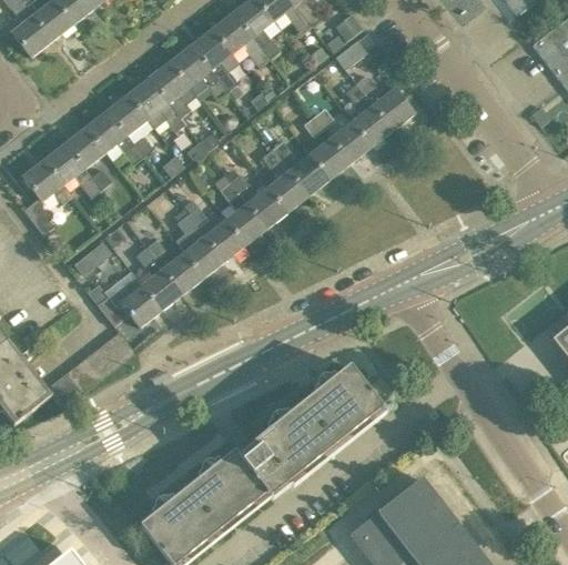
[(52,41),(32,14),(20,0),(2,0),(9,9),(10,8),(21,23),(11,31),(31,58),(52,41)]
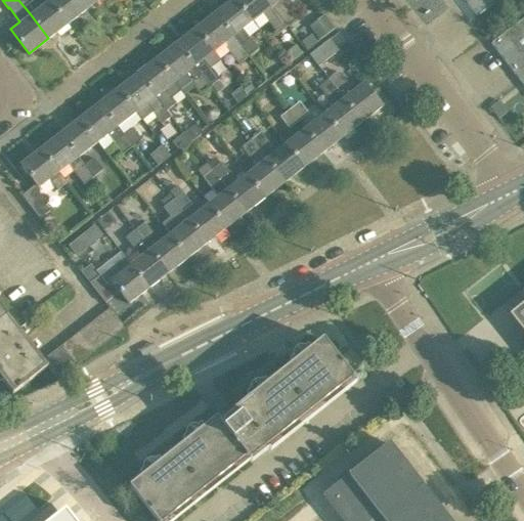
[(18,0),(30,13),(48,38),(68,23),(50,0),(48,0),(40,6),(35,0),(18,0)]
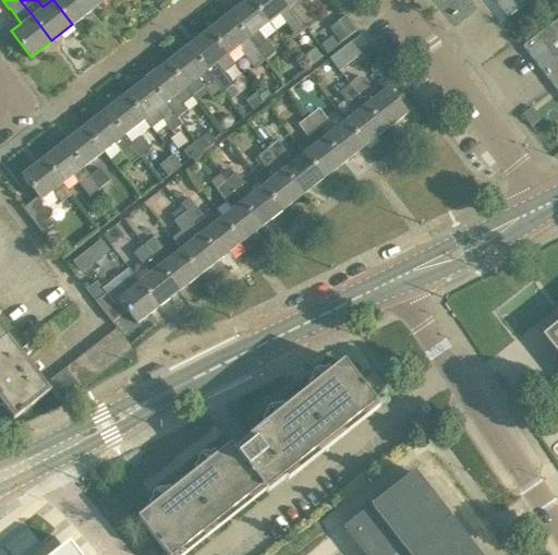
[(53,0),(72,24),(93,8),(86,0),(53,0)]
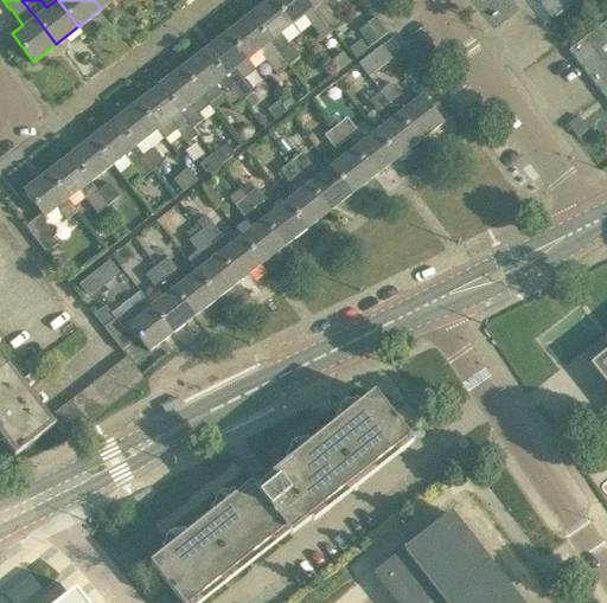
[(264,0),(249,13),(270,40),(288,63),(299,55),(288,40),(287,42),(280,32),(293,23),(274,0),(264,0)]
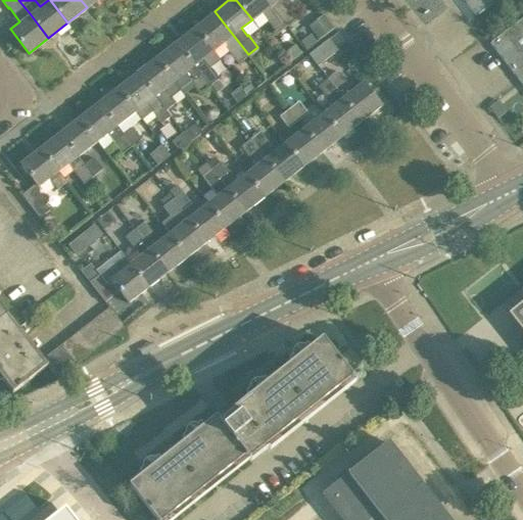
[(277,32),(287,24),(278,11),(277,12),(271,5),(272,4),(269,0),(236,0),(252,19),(262,12),(277,32)]
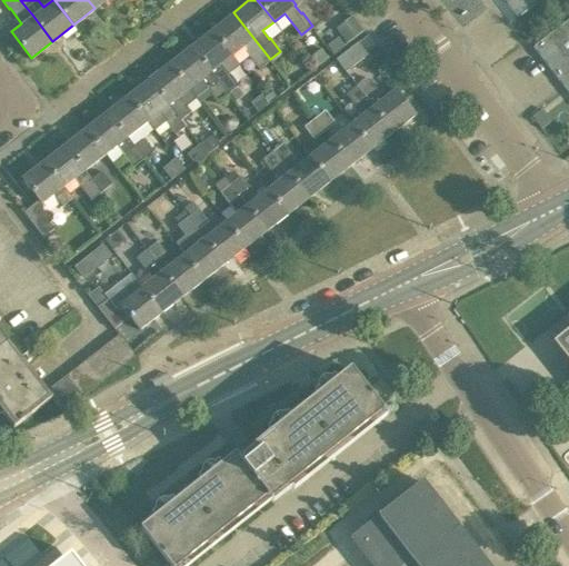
[(295,6),(301,13),(302,12),(312,26),(322,18),(312,5),(311,6),(307,0),(292,0),(296,5),(295,6)]
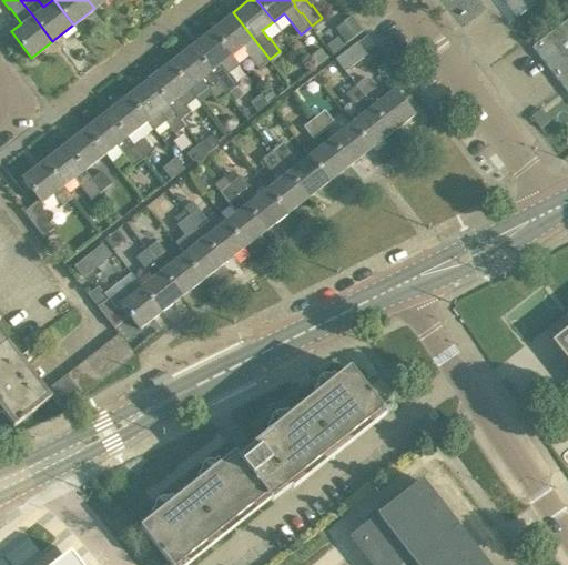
[(504,0),(516,16),(536,0),(504,0)]
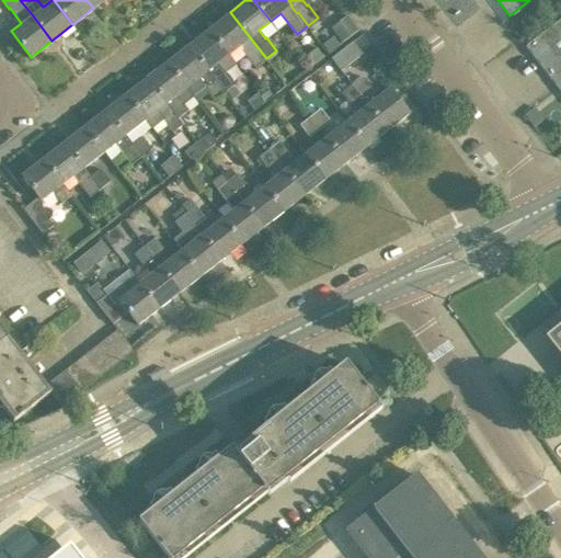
[(250,37),(230,12),(209,29),(229,54),(239,45),(255,67),(266,58),(250,37)]
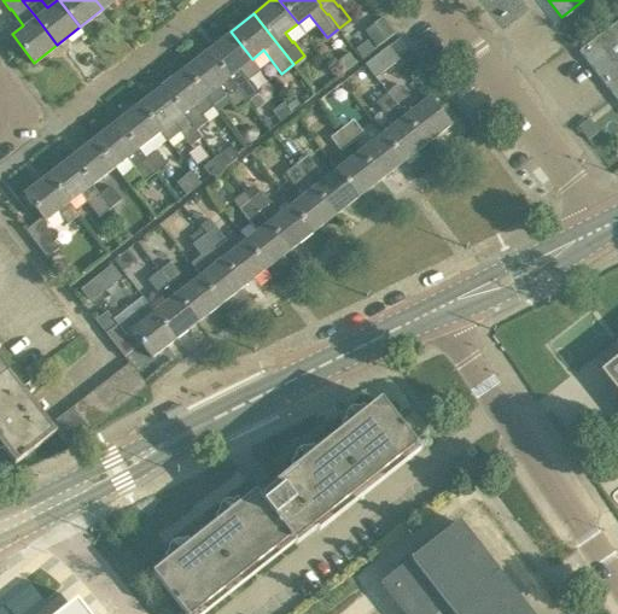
[(617,17),(578,48),(613,92),(617,99),(617,17)]
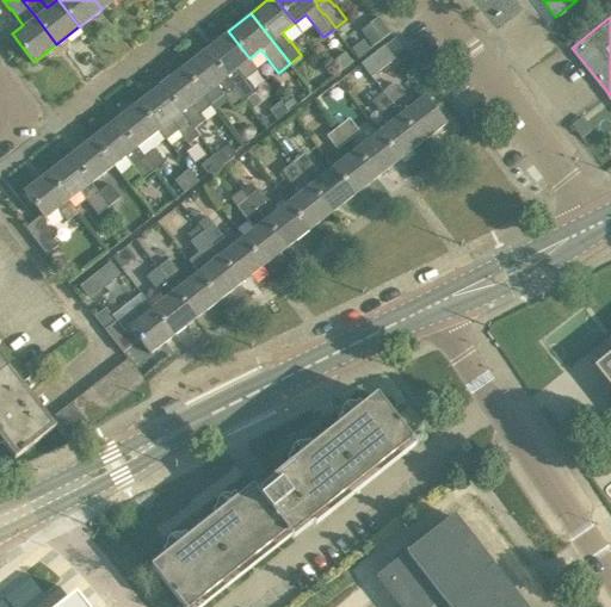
[(205,48),(227,75),(245,98),(255,91),(238,67),(250,59),(228,31),(205,48)]
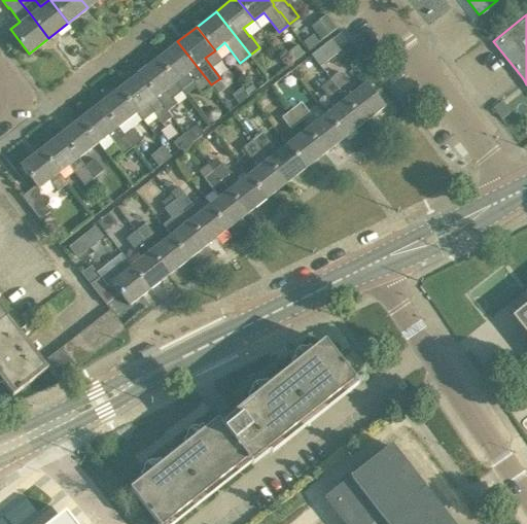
[(320,66),(341,49),(330,38),(311,54),(320,66)]
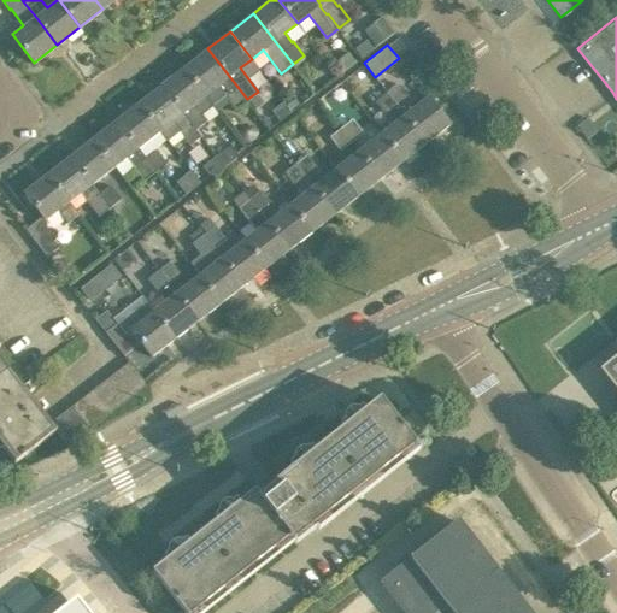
[(229,76),(207,48),(184,66),(206,94),(217,86),(235,108),(247,99),(229,76)]
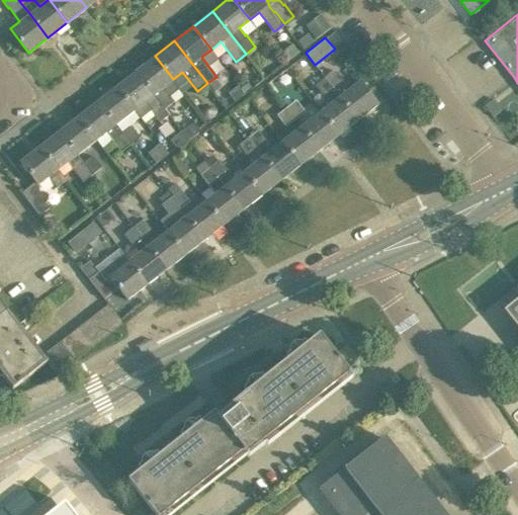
[(178,87),(173,79),(155,56),(136,71),(164,108),(174,100),(169,94),(178,87)]
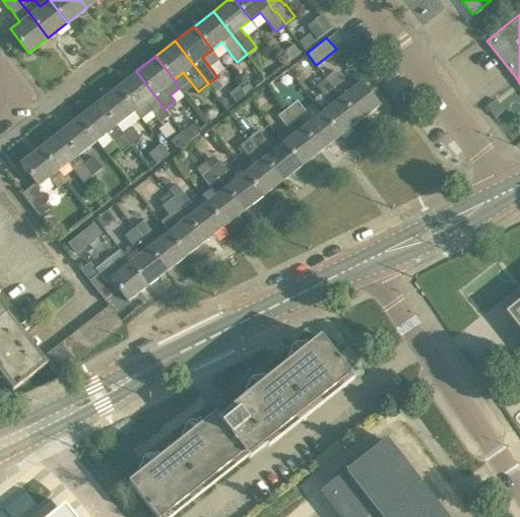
[(313,62),(303,69),(314,84),(324,77),(313,62)]
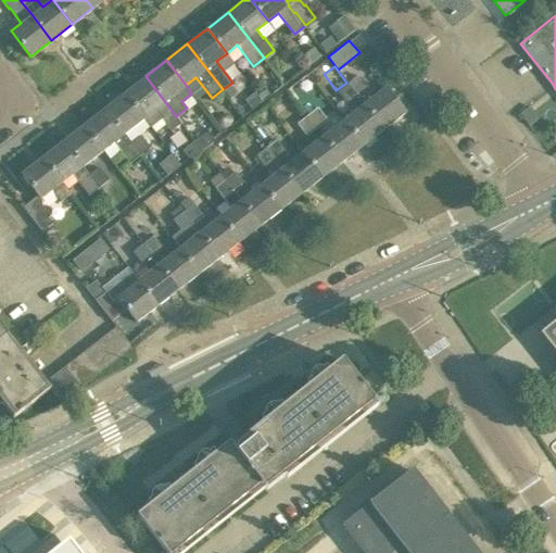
[(349,80),(366,102),(386,126),(405,111),(386,87),(375,95),(358,73),(349,80)]
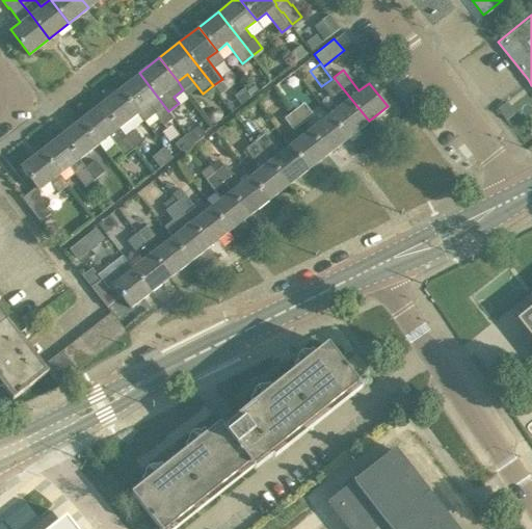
[(174,116),(168,111),(139,73),(118,88),(137,112),(148,104),(163,125),(174,116)]
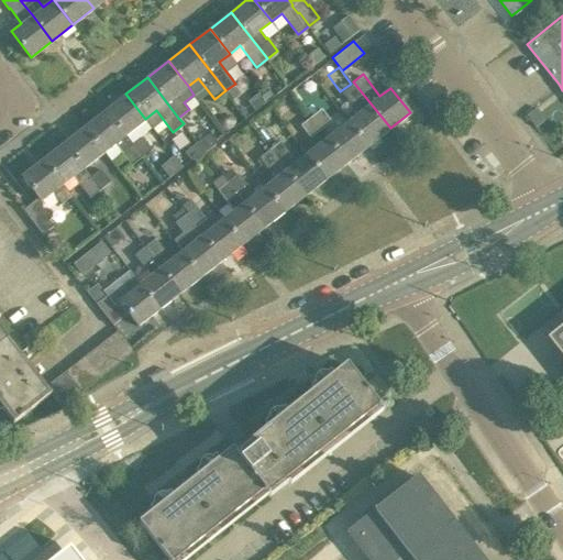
[(390,128),(371,103),(353,81),(342,91),(352,105),(353,103),(360,112),(349,120),(368,145),(390,128)]
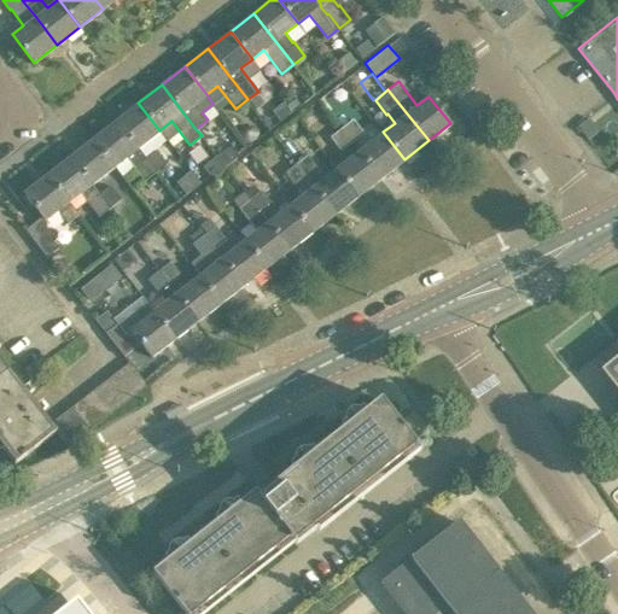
[(283,97),(291,107),(298,101),(291,91),(283,97)]
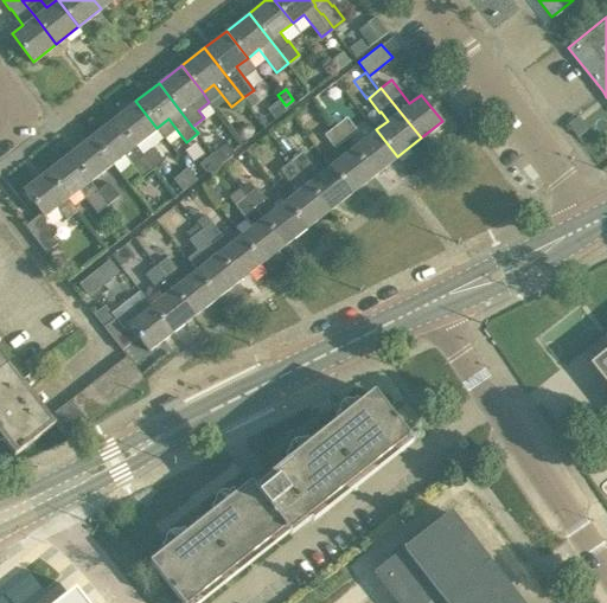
[(114,119),(135,146),(157,128),(135,101),(114,119)]
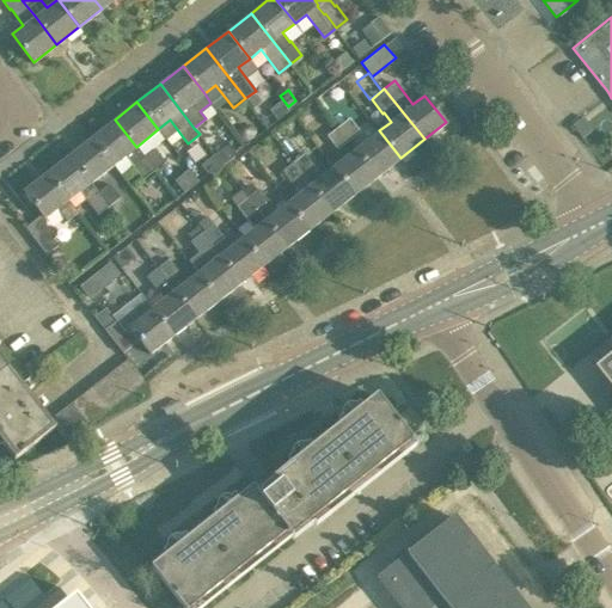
[(259,117),(267,127),(275,120),(268,111),(259,117)]
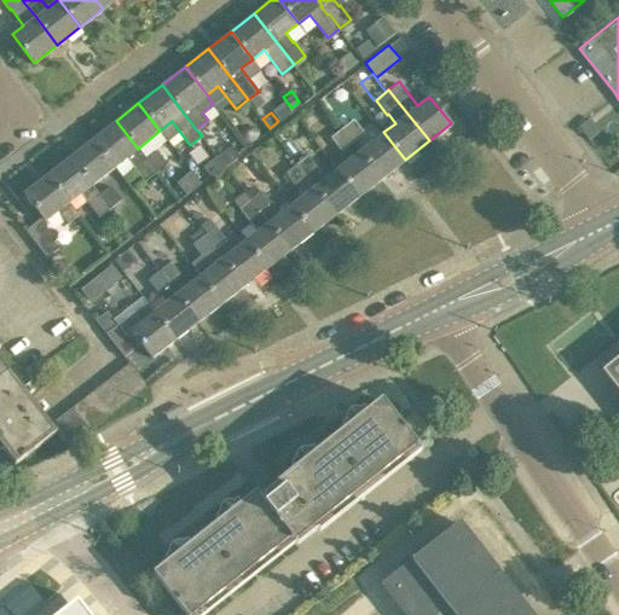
[(600,129),(590,116),(578,125),(589,138),(600,129)]
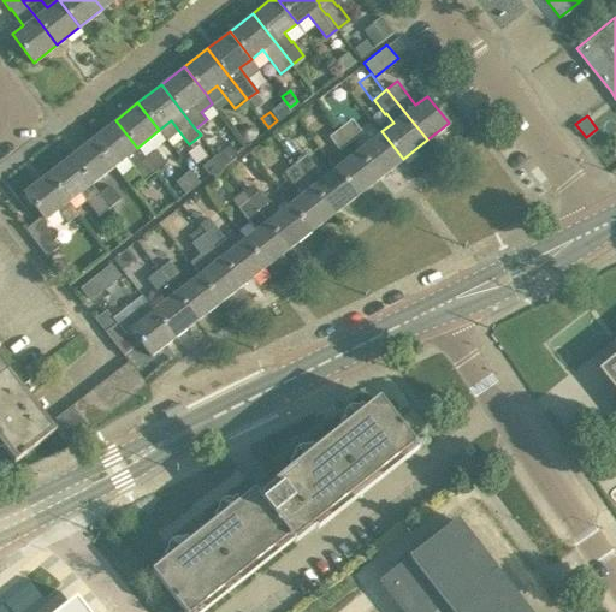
[(351,117),(341,126),(351,140),(362,131),(351,117)]
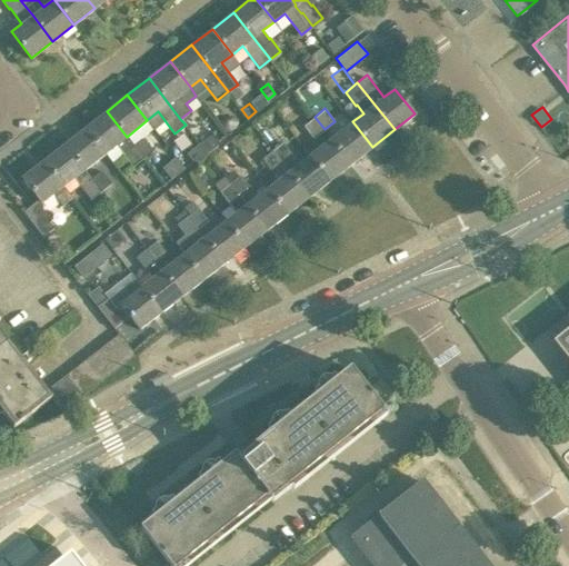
[(133,145),(127,137),(107,111),(86,127),(106,152),(116,145),(132,166),(143,158),(133,145)]
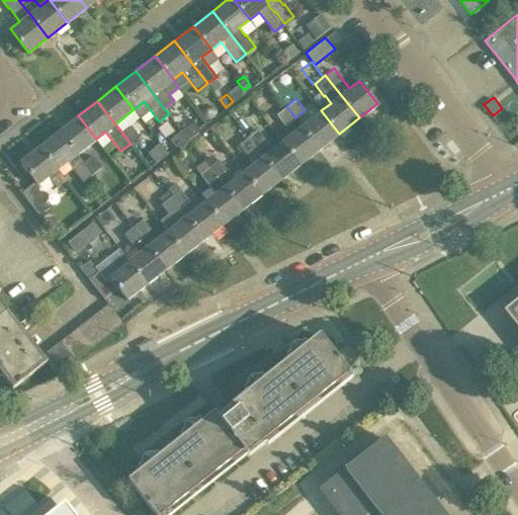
[(285,125),(295,117),(286,106),(276,113),(285,125)]
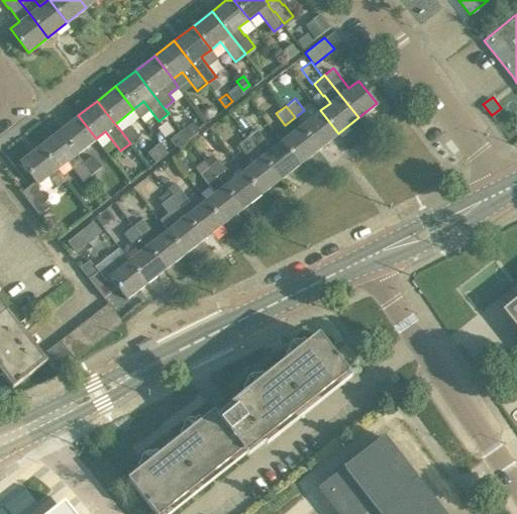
[(301,125),(319,148),(338,133),(320,110),(301,125)]
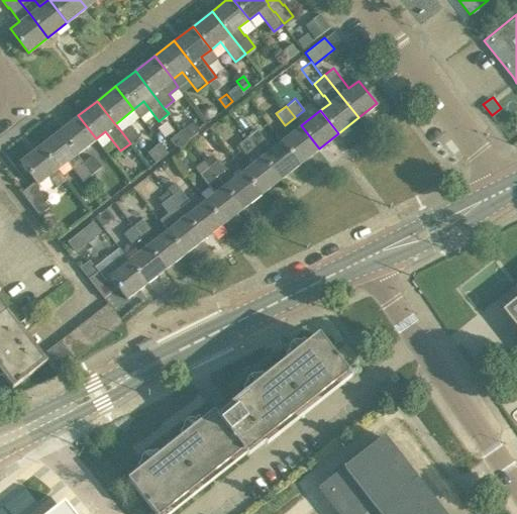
[(59,130),(77,153),(96,138),(78,115),(59,130)]
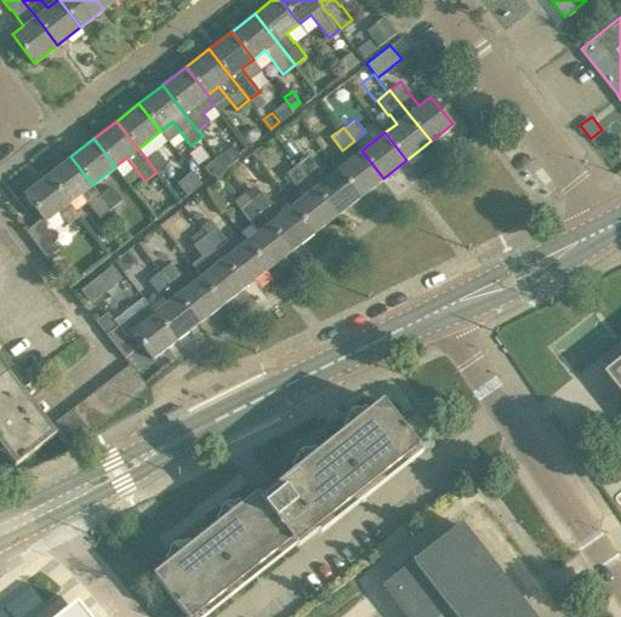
[(222,161),(227,167),(238,158),(239,153),(232,144),(216,156),(221,163),(222,161)]
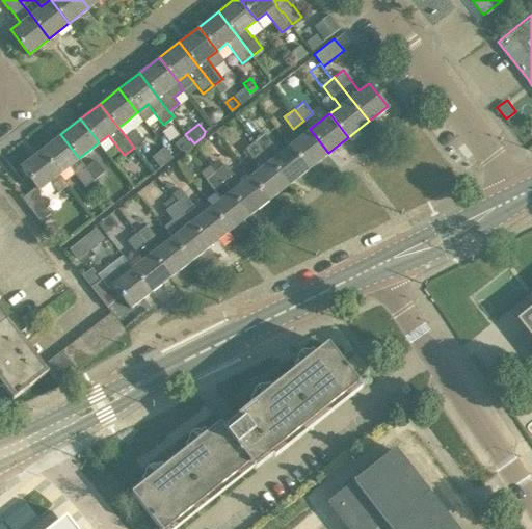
[(134,127),(125,135),(134,148),(143,139),(134,127)]
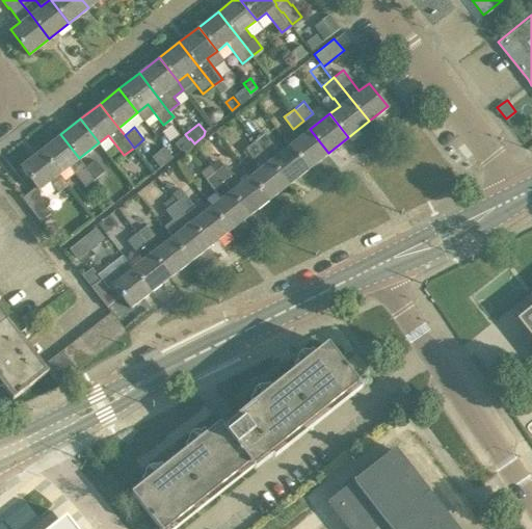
[(290,144),(309,168),(328,153),(310,129),(290,144)]
